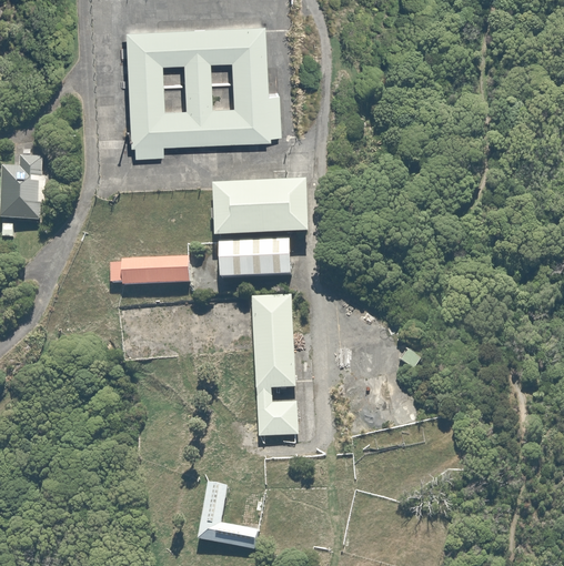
[(279,90),(268,90),(264,21),(126,27),(130,142),(134,142),(134,153),(163,152),(162,141),(270,137),(270,132),(281,132),(279,90)]
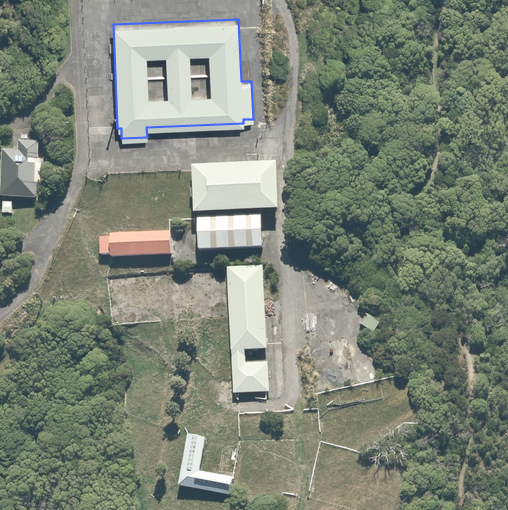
[(19,147),(3,147),(3,195),(39,195),(40,140),(19,139),(19,147)]
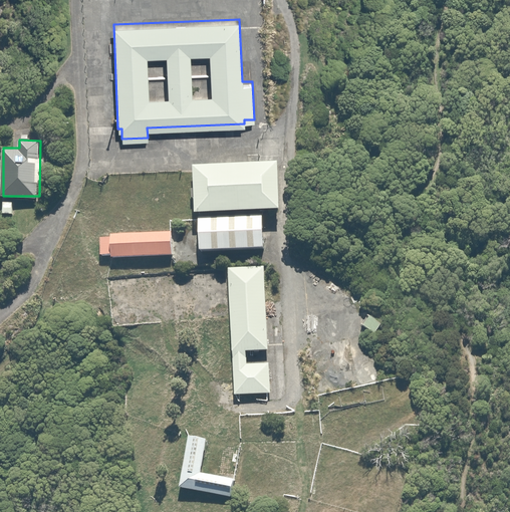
[(279,162),(194,166),(196,213),(281,208),(279,162)]
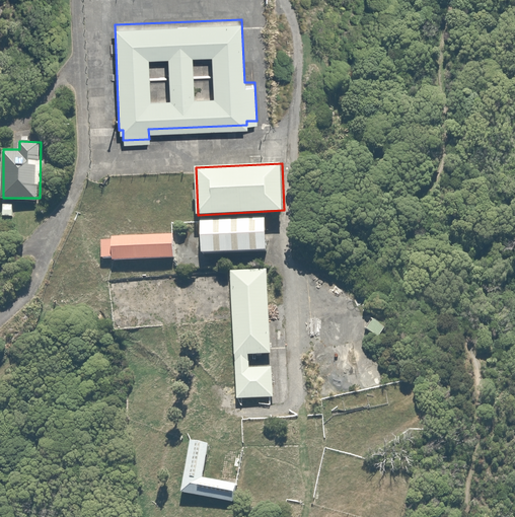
[(266,215),(200,218),(201,252),(268,249),(266,215)]
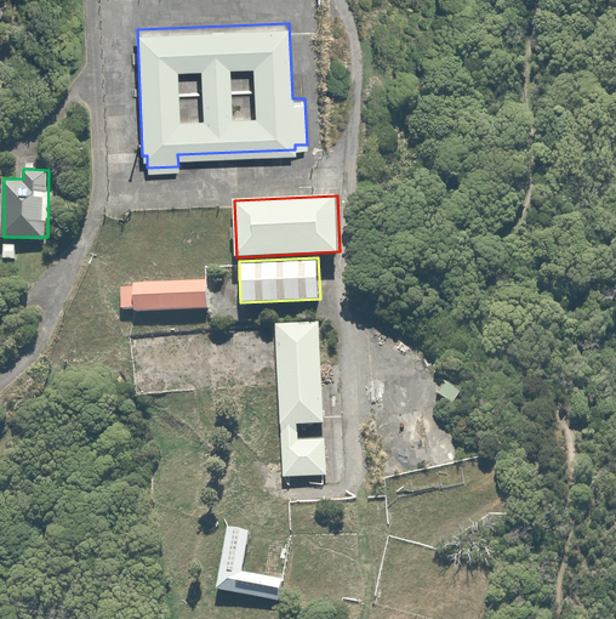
[(119,313),(205,308),(205,278),(119,280),(119,313)]
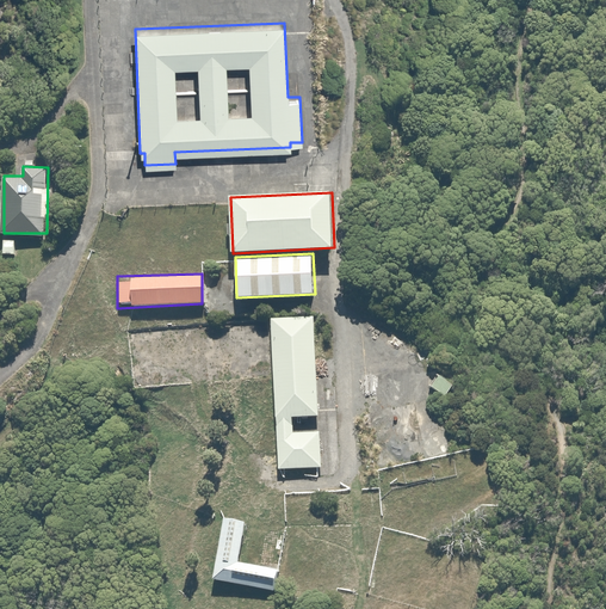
[(270,317),(276,468),(319,467),(317,430),(291,431),(291,416),(317,414),(314,315),(270,317)]
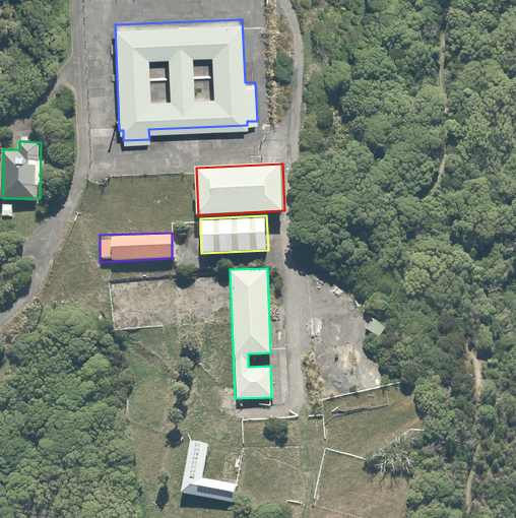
[(371,316),(364,326),(380,337),(387,326),(371,316)]
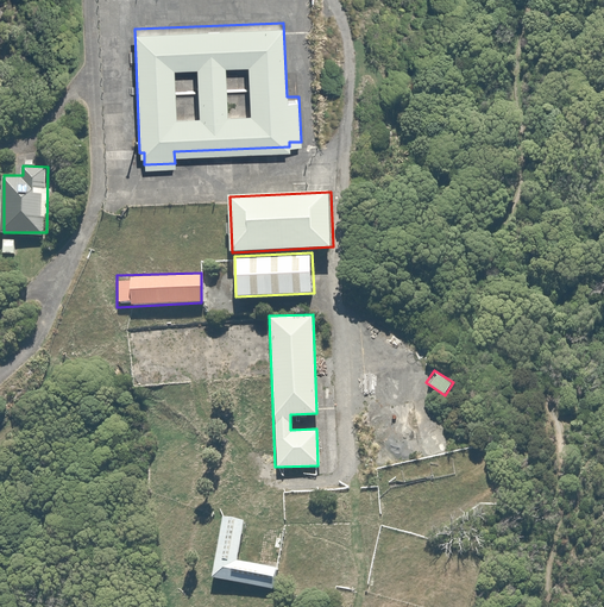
[(245,519),(222,514),(213,576),(274,587),(276,575),(277,567),(238,558),(245,519)]
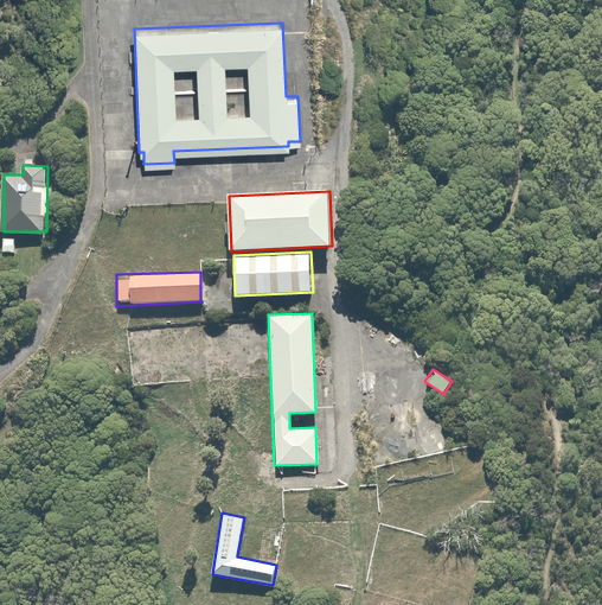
All buildings are outlined.
